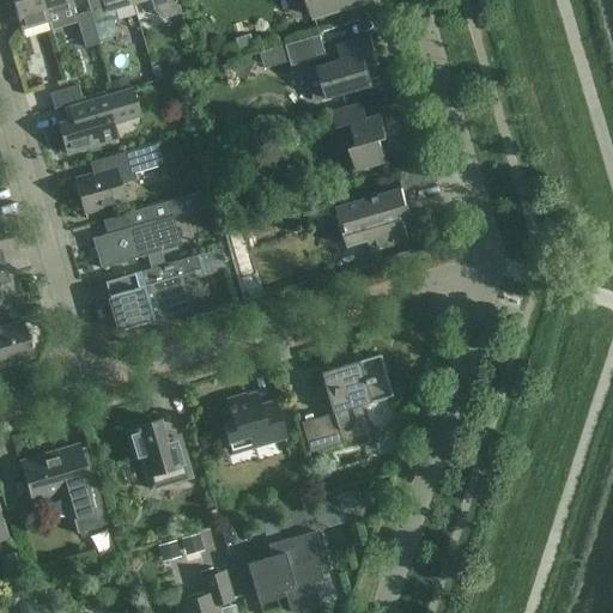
[(48,22),(47,14),(46,14),(41,0),(11,0),(20,30),(48,22)]
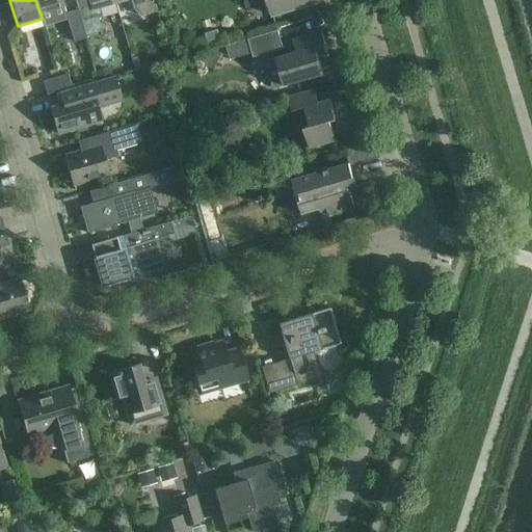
[(35,0),(40,12),(41,12),(63,5),(61,0),(35,0)]
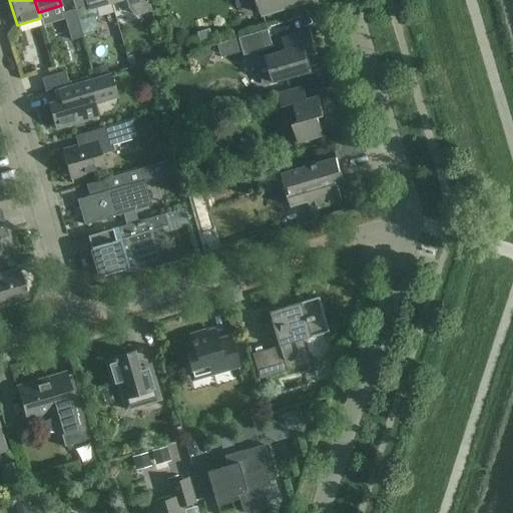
[(111,4),(109,0),(71,0),(75,10),(78,21),(97,15),(95,8),(111,4)]
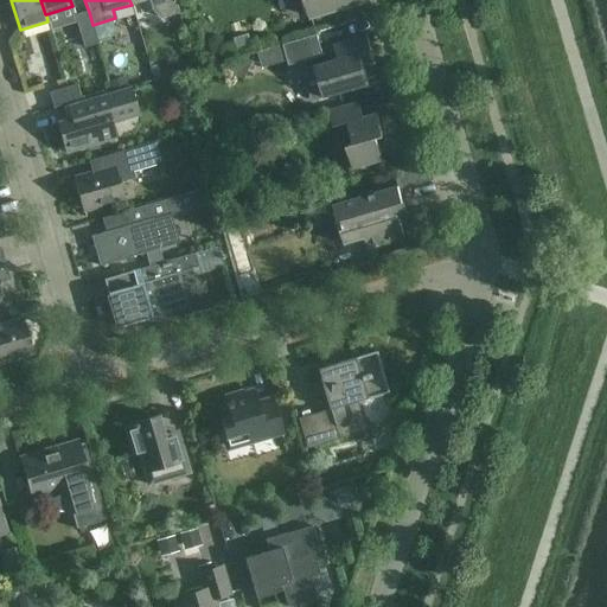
[(129,0),(132,5),(146,0),(149,0),(152,7),(160,18),(178,12),(174,1),(174,0),(129,0)]
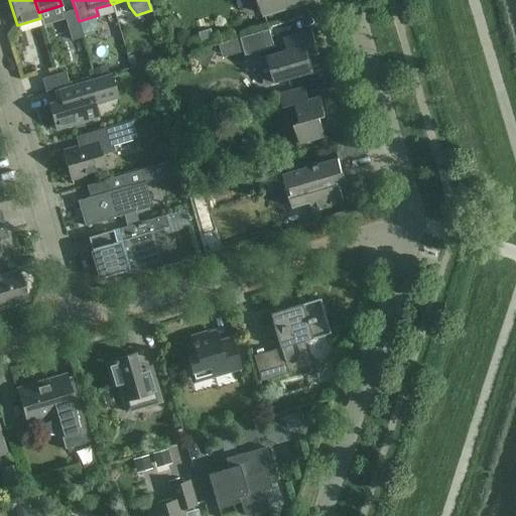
[(260,0),(265,15),(303,3),(302,0),(260,0)]
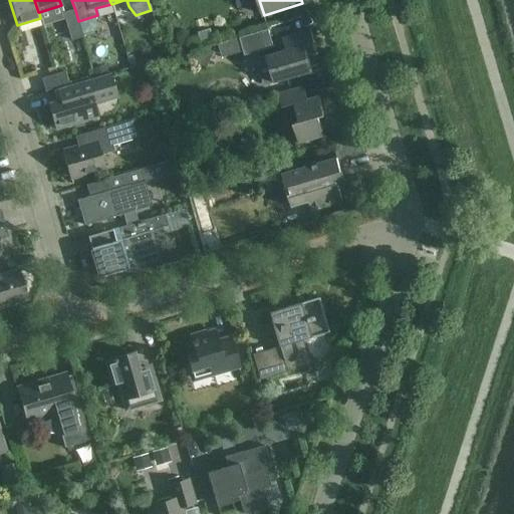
[(83,36),(78,21),(75,10),(63,13),(70,40),(83,36)]
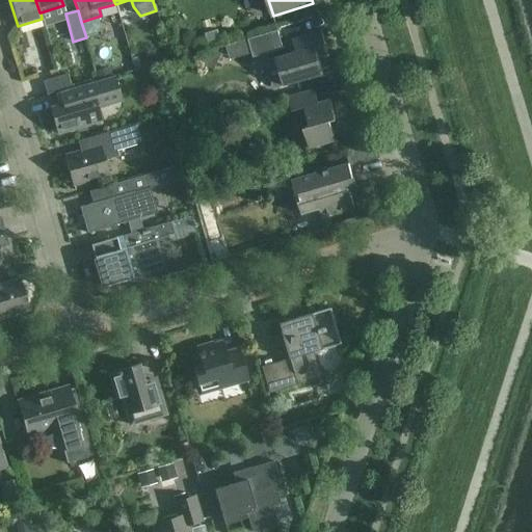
[(247,40),(253,54),(254,57),(284,49),(278,30),(247,40)]
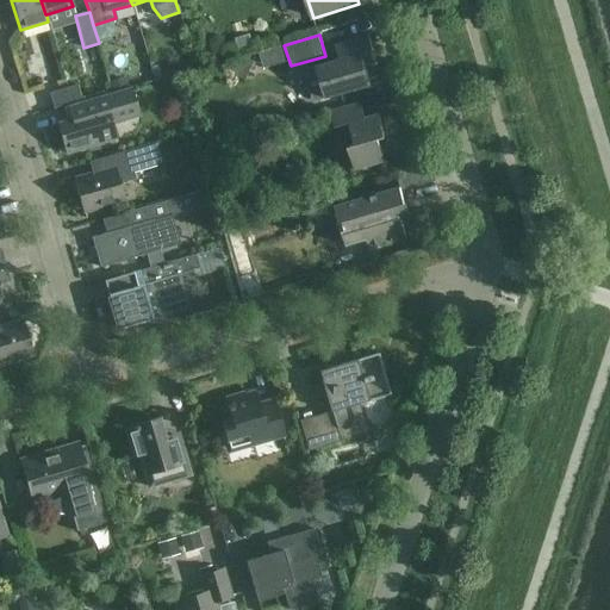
[(250,36),(237,39),(241,53),(254,49),(250,36)]
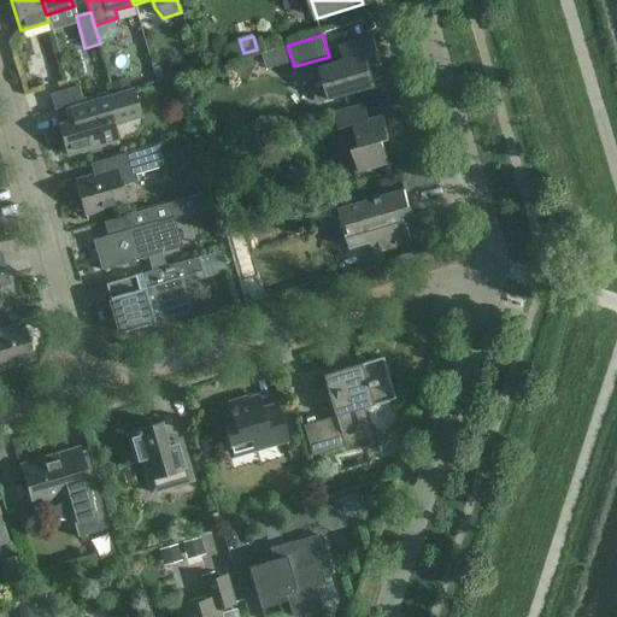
[(321,103),(329,100),(375,87),(370,70),(381,66),(372,36),(339,46),(344,60),(311,70),(309,75),(316,100),(321,103)]
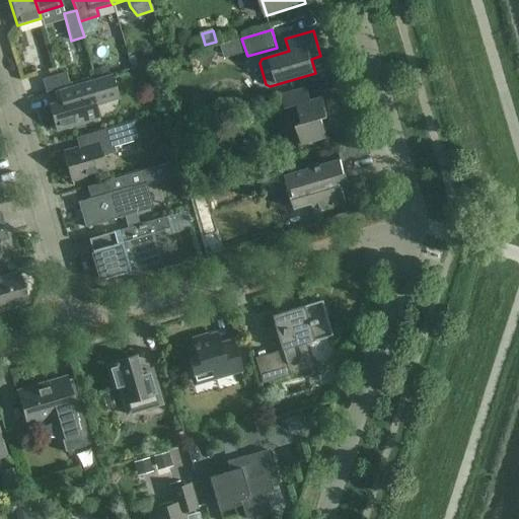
[(241,39),(220,44),(224,59),(246,53),(241,39)]
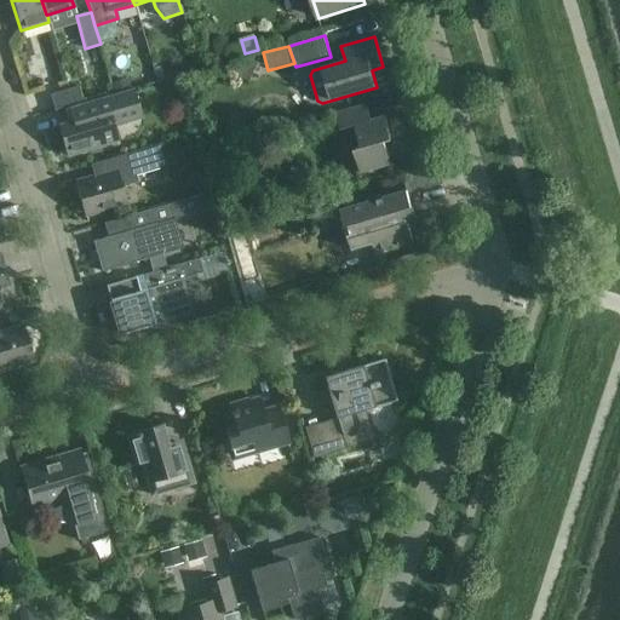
[(258,64),(246,57),(236,74),(248,81),(258,64)]
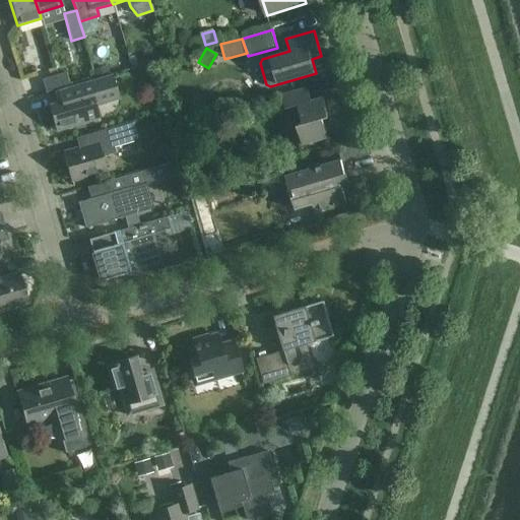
[(94,70),(96,78),(109,74),(106,66),(94,70)]
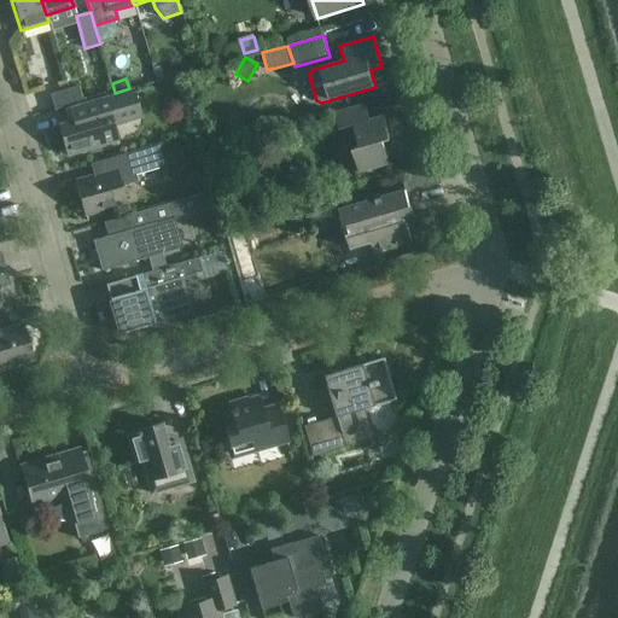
[(54,111),(68,108),(82,103),(77,87),(50,94),(54,111)]
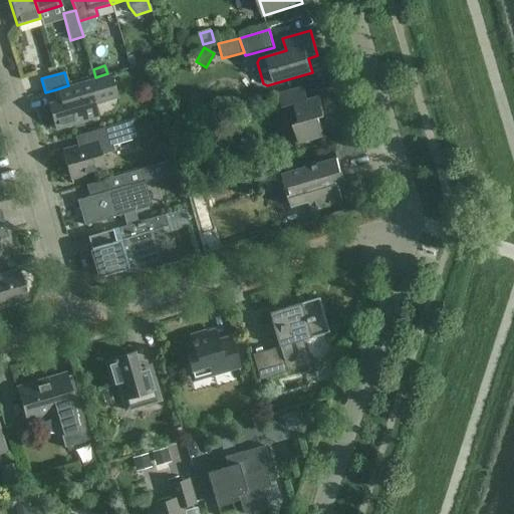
[(98,77),(68,85),(56,89),(60,100),(48,104),(56,130),(96,117),(92,104),(105,100),(98,77)]
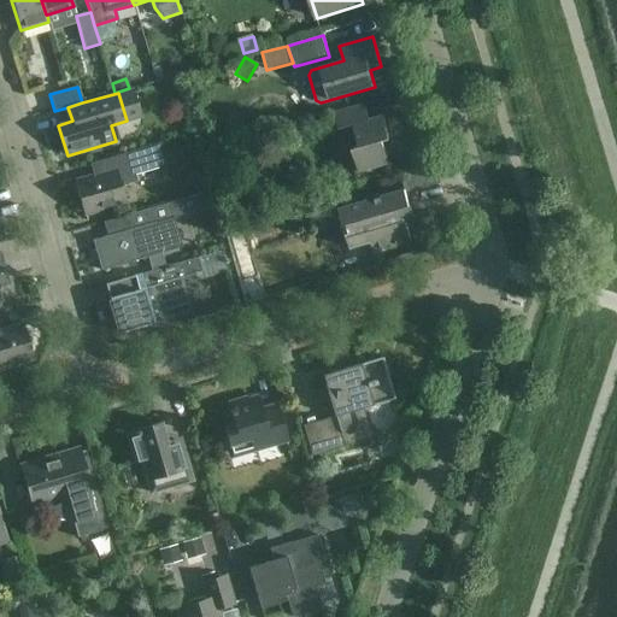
[(391,139),(383,116),(369,119),(365,104),(335,113),(340,129),(353,125),(359,146),(353,148),(359,171),(389,163),(383,141),(391,139)]
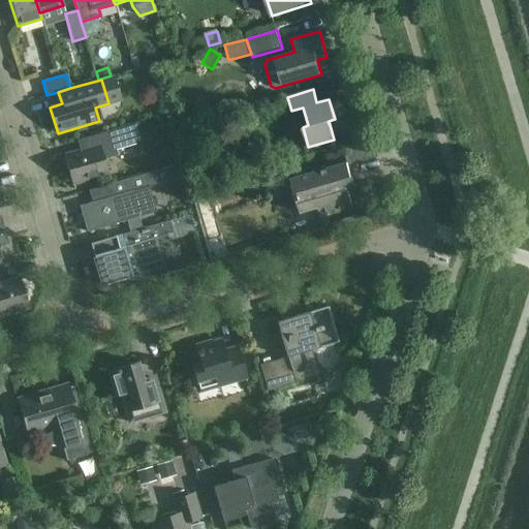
[(107,173),(103,158),(116,155),(115,150),(142,142),(136,124),(89,137),(92,149),(64,157),(72,183),(107,173)]
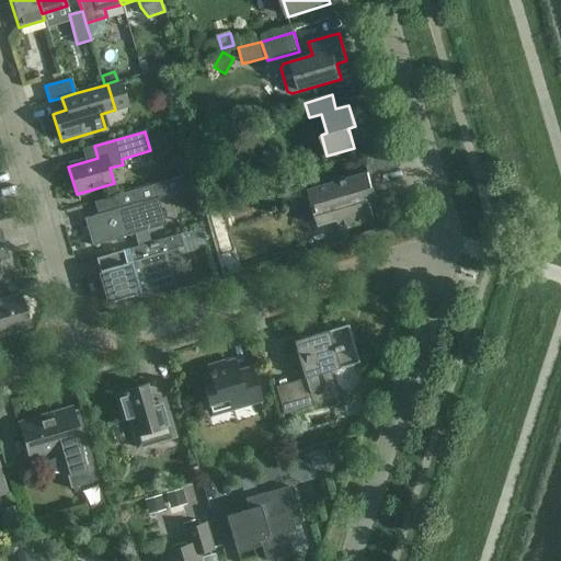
[(374,218),(368,201),(376,198),(368,173),(308,191),(318,226),(336,220),(340,229),(374,218)]
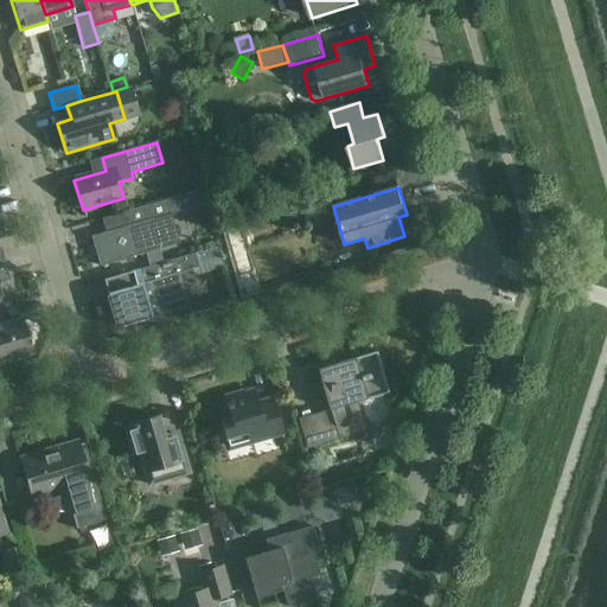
[(203,189),(190,193),(192,203),(198,205),(208,203),(203,189)]
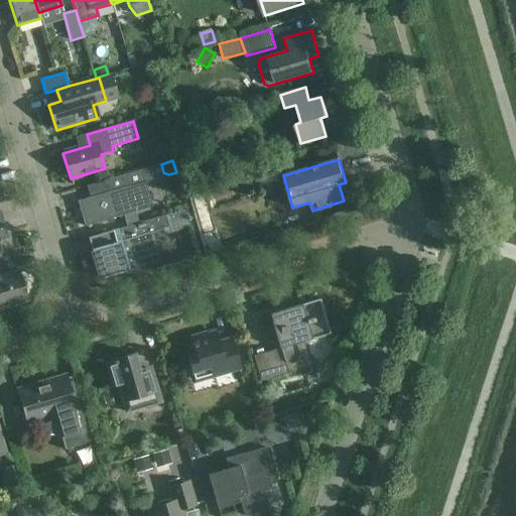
[(106,180),(109,191),(78,202),(81,212),(79,215),(82,217),(85,227),(117,217),(120,219),(122,216),(148,208),(141,183),(152,180),(148,167),(106,180)]
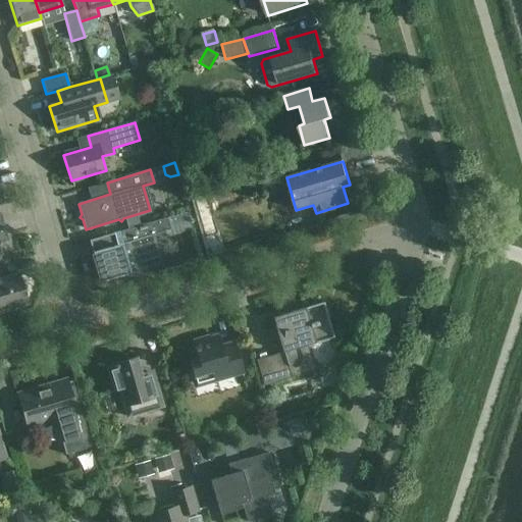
[(203,199),(196,211),(206,216),(213,204),(203,199)]
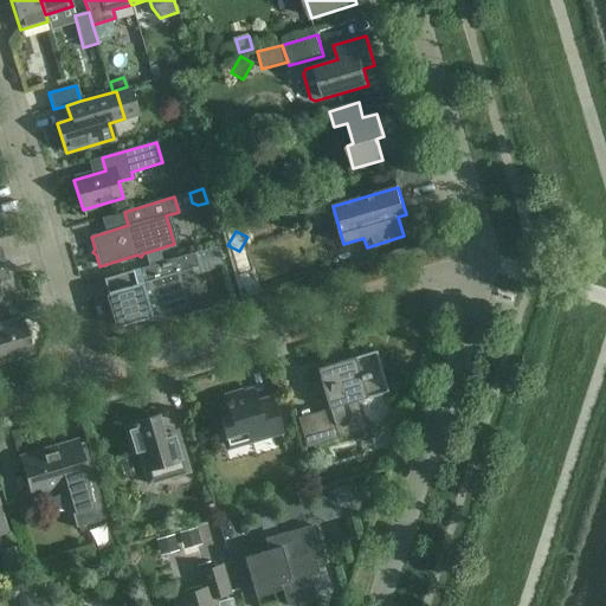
[(152,317),(172,311),(180,309),(180,308),(174,290),(180,288),(176,275),(176,274),(180,272),(193,269),(195,277),(223,269),(216,246),(193,253),(176,258),(149,266),(153,279),(126,288),(108,294),(117,328),(146,320),(147,321),(148,322),(150,322),(152,321),(152,320),(152,317)]
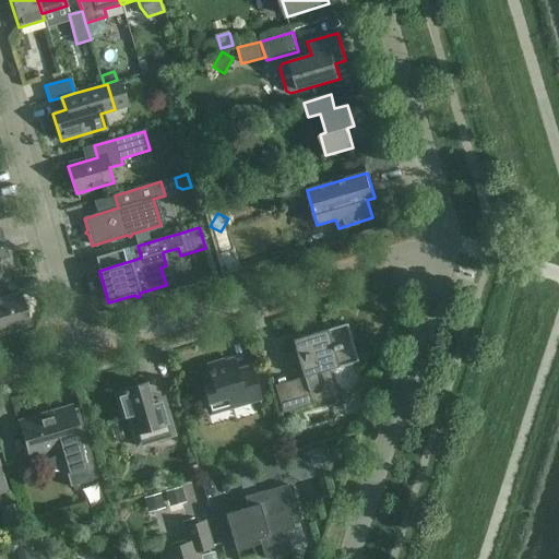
[(0,333),(28,325),(19,294),(0,299),(0,333)]
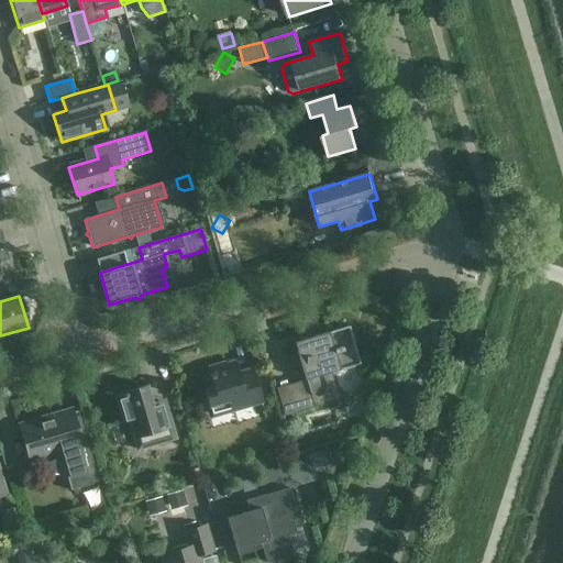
[(294,343),(305,379),(276,388),(284,416),(339,400),(331,372),(360,364),(349,327),(294,343)]
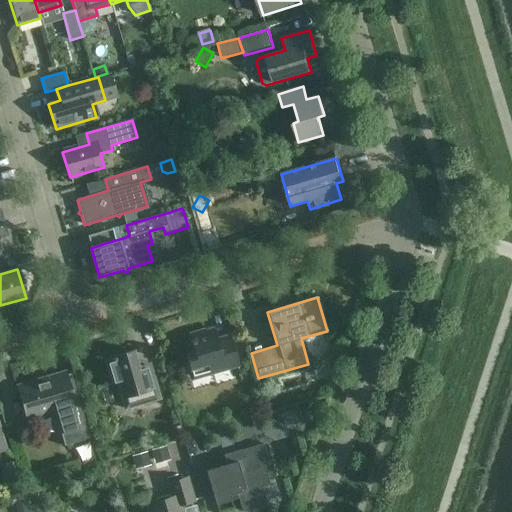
[(237,366),(229,336),(216,340),(213,329),(205,331),(204,330),(190,334),(191,340),(189,340),(190,342),(183,344),(188,361),(186,362),(190,377),(211,371),(212,374),(237,366)]
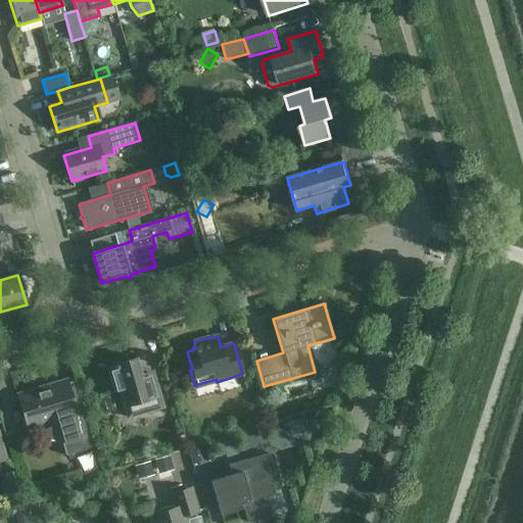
[(120,390),(125,407),(128,418),(162,408),(155,384),(153,374),(141,378),(136,359),(106,367),(113,392),(120,390)]
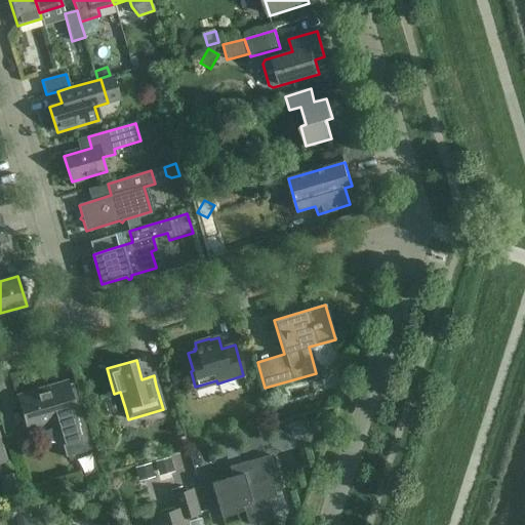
[(91,448),(87,432),(79,405),(72,381),(59,386),(58,382),(41,388),(42,391),(17,398),(27,430),(55,421),(66,456),(91,448)]
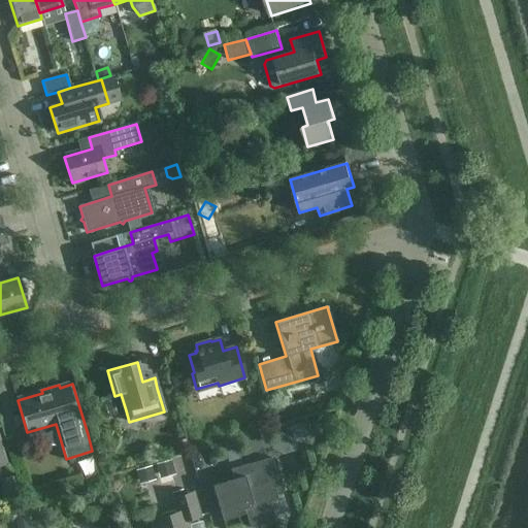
[(240,459),(234,439),(222,442),(228,462),(240,459)]
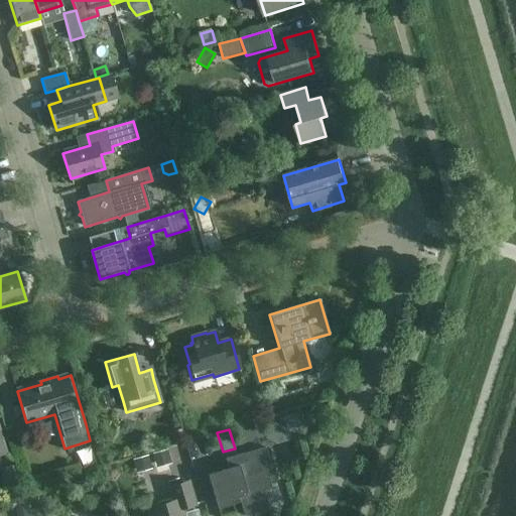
[(167,434),(169,443),(178,440),(176,431),(167,434)]
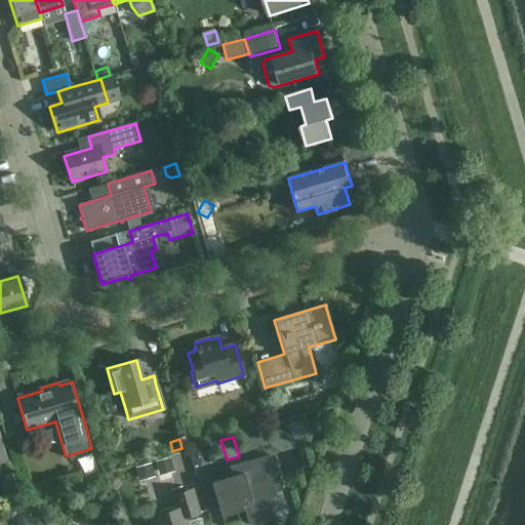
[(243,506),(244,511),(248,524),(274,517),(269,498),(276,496),(271,478),(276,477),(270,454),(241,463),(241,462),(240,462),(240,463),(229,467),(232,477),(211,483),(221,518),(237,513),(235,508),(243,506)]
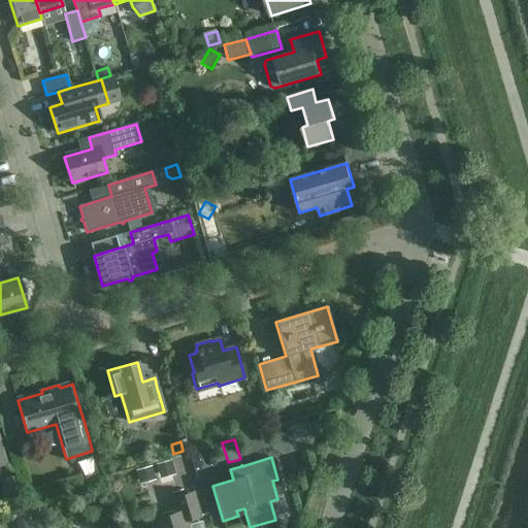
[(157,465),(160,474),(173,470),(170,461),(157,465)]
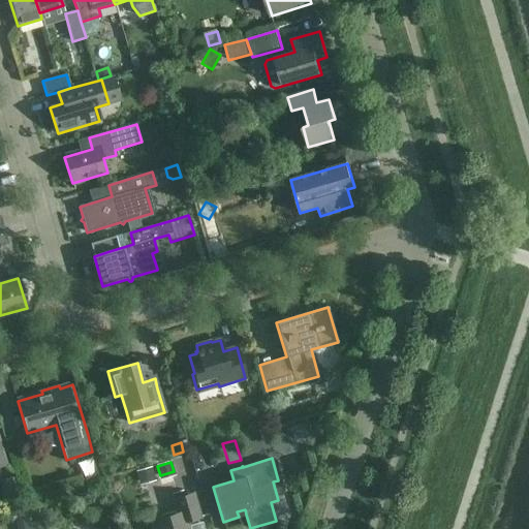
[(174,500),(178,514),(152,522),(153,528),(188,528),(186,522),(200,518),(193,494),(174,500)]
